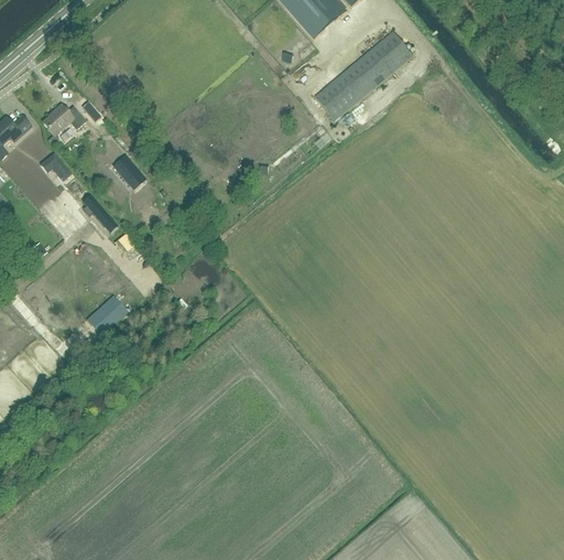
[(280,0),(314,39),(346,10),(337,0),(280,0)]
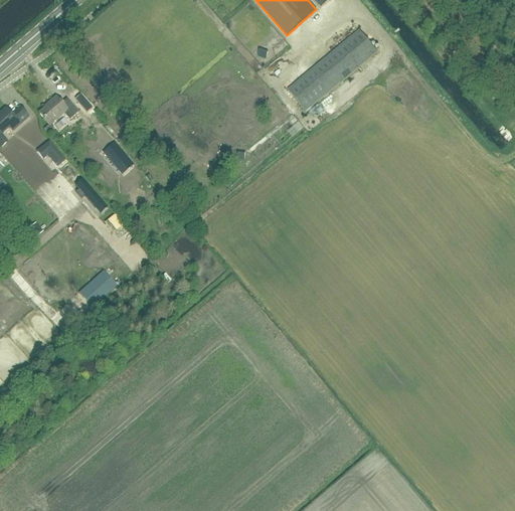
[(323,22),(316,25),(318,31),(325,28),(323,22)]
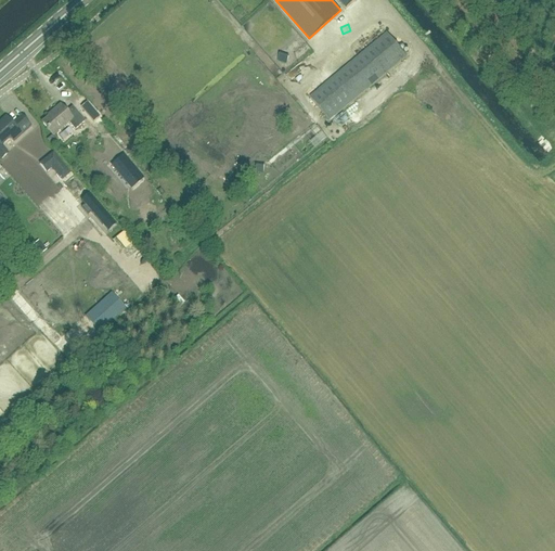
[(310,94),(330,117),(407,53),(387,30),(310,94)]
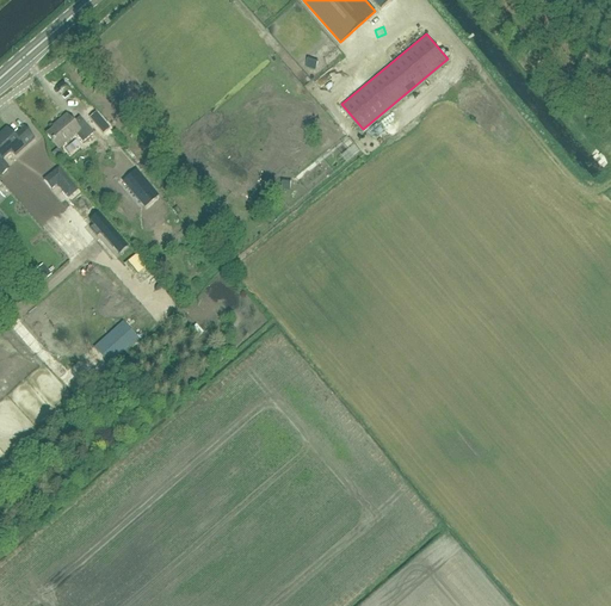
[(4,115),(16,129),(29,118),(16,104),(4,115)]
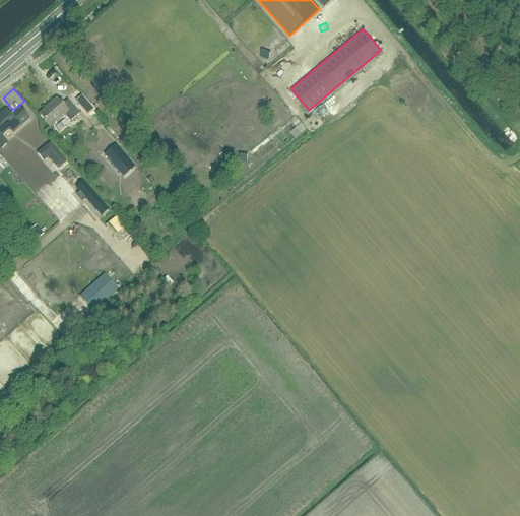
[(92,107),(81,93),(75,99),(87,112),(92,107)]
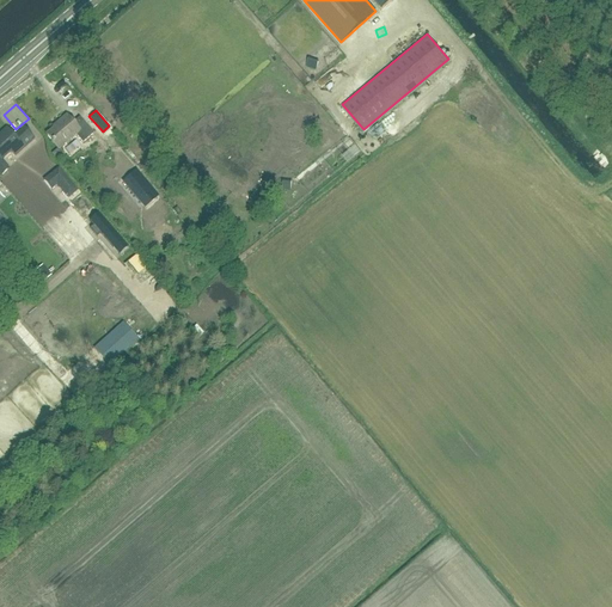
[(81,140),(92,130),(84,120),(77,126),(65,112),(56,120),(57,122),(46,132),(57,147),(74,133),(81,140)]
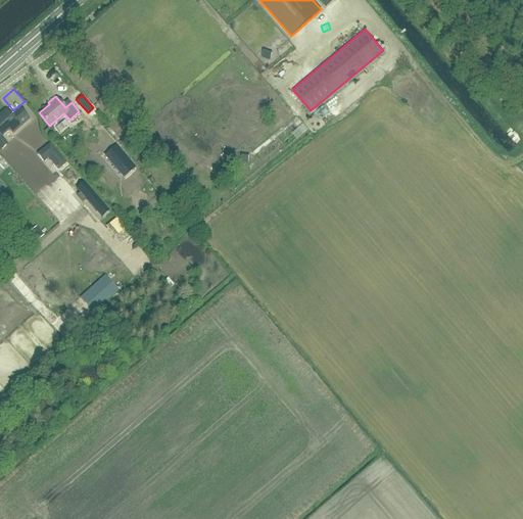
[(0,146),(1,147),(4,144),(4,142),(0,136),(0,133),(8,127),(10,130),(28,115),(20,107),(11,114),(5,107),(0,111),(0,146)]
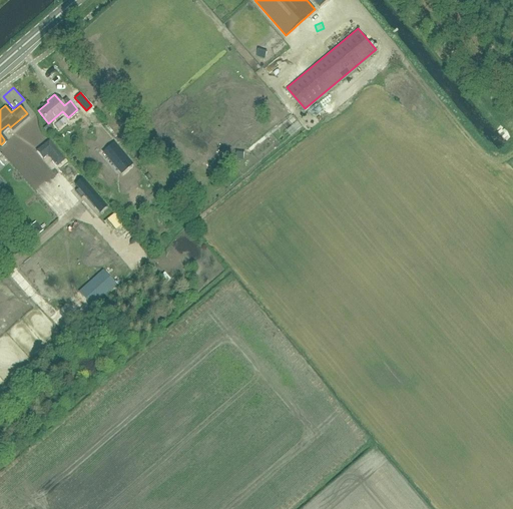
[(291,119),(286,124),(295,134),(301,129),(291,119)]
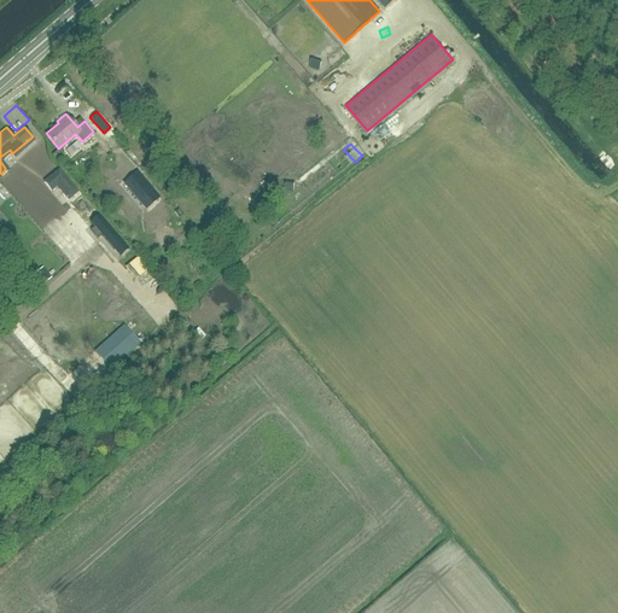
[(58,167),(31,188),(40,198),(57,184),(68,197),(76,190),(58,167)]
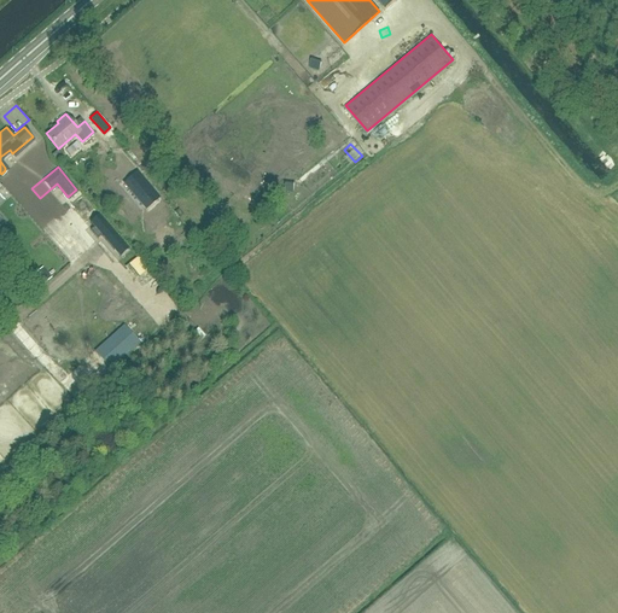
[(159,196),(141,174),(128,186),(122,191),(127,197),(133,192),(146,208),(159,196)]
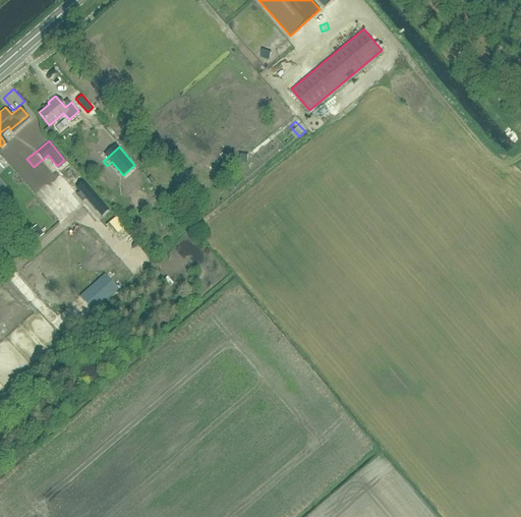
[(96,209),(103,202),(82,179),(75,185),(79,188),(76,191),(81,198),(84,195),(96,209)]
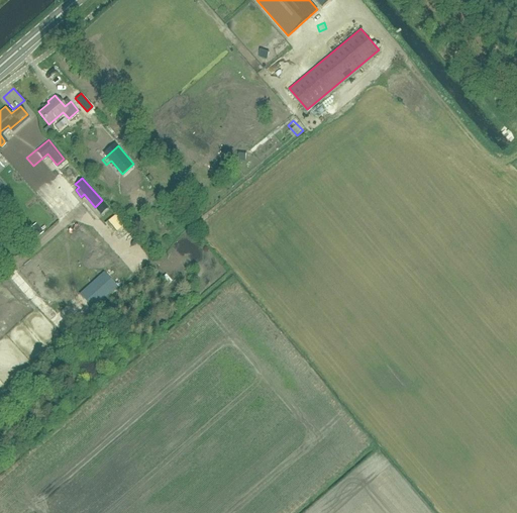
[(43,188),(38,192),(59,215),(64,210),(43,188)]
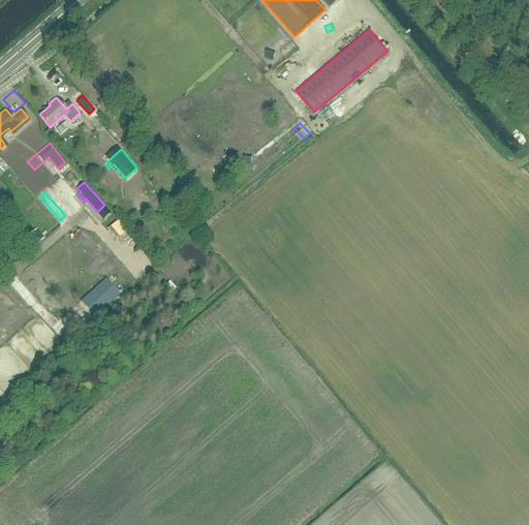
[(119,233),(127,226),(118,216),(111,222),(119,233)]
